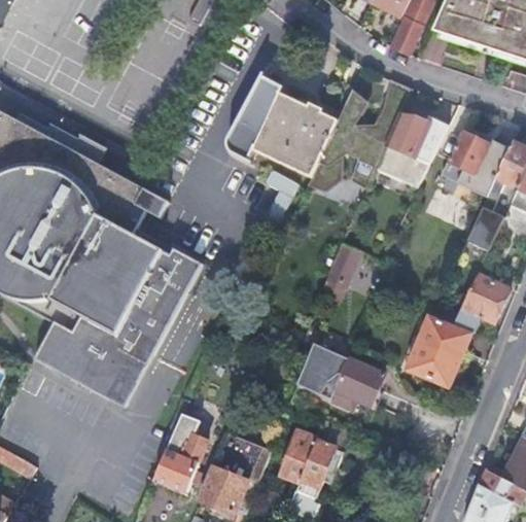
[(0,0),(0,19),(3,21),(13,0),(0,0)]
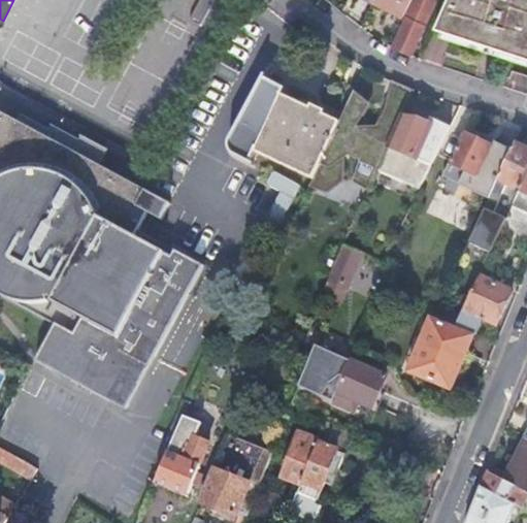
[(193,0),(185,15),(207,28),(221,0),(193,0)]
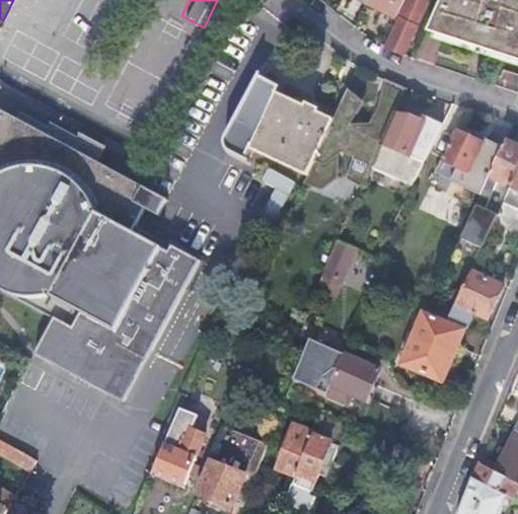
[(370,0),(397,13),(403,0),(370,0)]
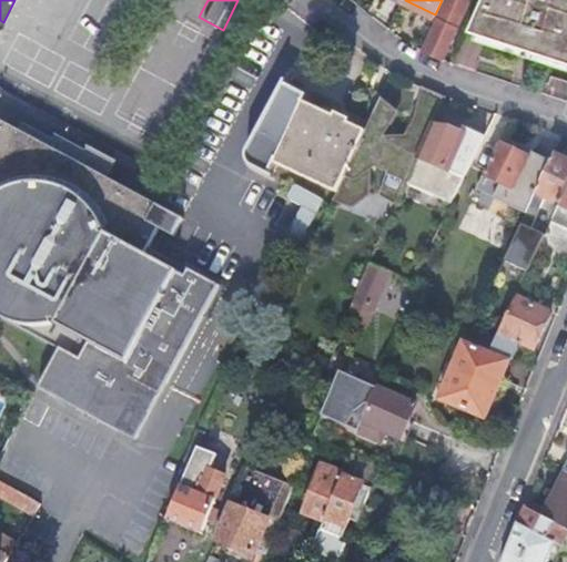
[(445,0),(423,49),(441,57),(468,0),(445,0)]
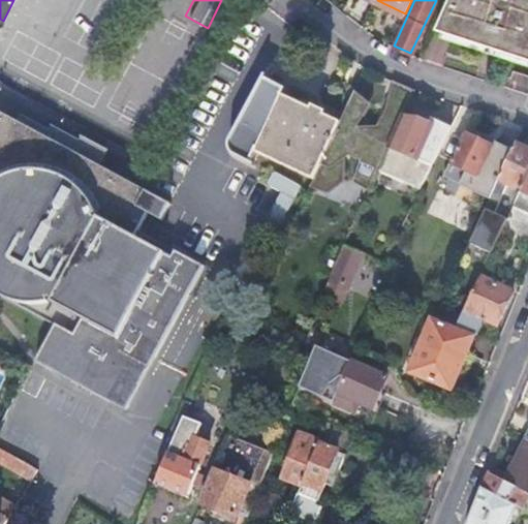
[(446,0),(434,26),(488,43),(527,56),(527,0),(446,0)]
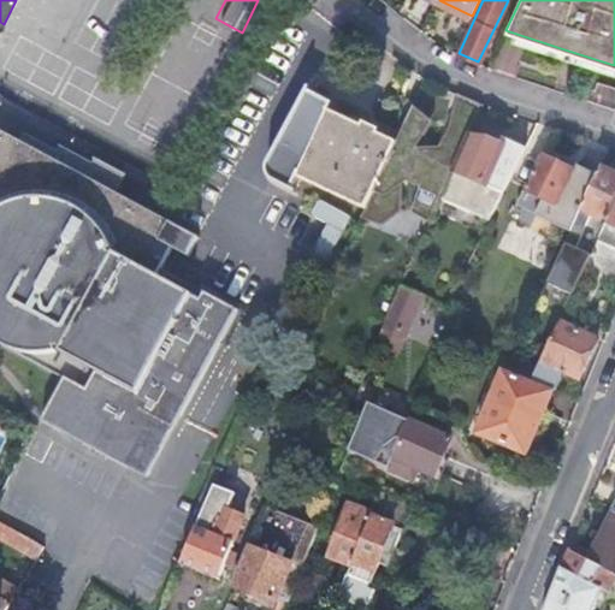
[(297,178),(364,208),(396,140),(377,131),(378,129),(361,120),(360,124),(327,110),(330,102),(306,92),(308,88),(306,88),(266,170),(266,176),(267,179),(271,182),(296,194),(297,191),(293,189),(297,178)]
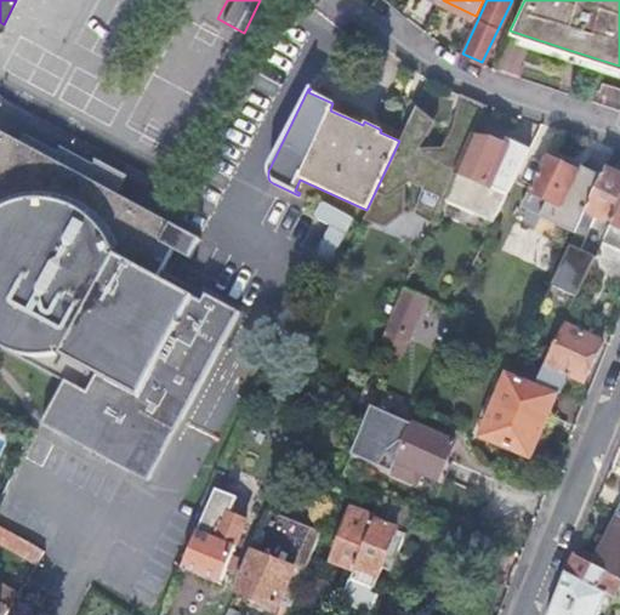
[(473,126),(483,104),(460,95),(451,126),(441,148),(442,148),(460,155),(471,134),(473,126)]
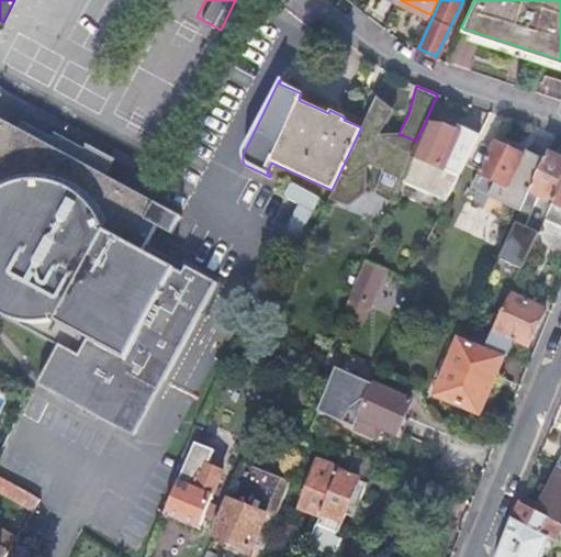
[(376,188),(393,197),(412,155),(412,154),(416,141),(400,134),(399,134),(378,134),(391,113),(393,109),(377,95),(374,99),(361,127),(333,189),(332,190),(329,197),(348,203),(362,189),(365,166),(370,164),(382,168),(376,188)]
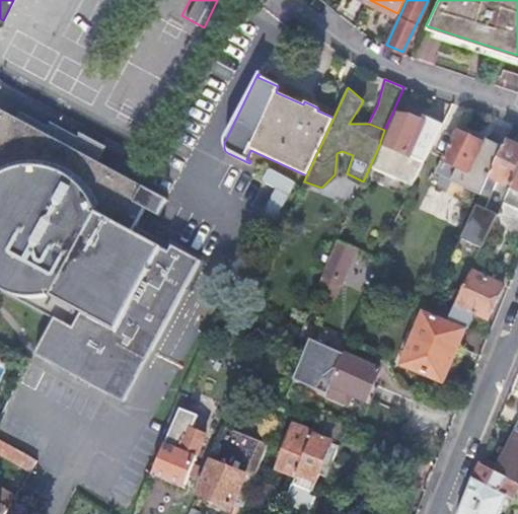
[(124,402),(182,293),(201,261),(135,225),(145,208),(158,215),(167,199),(130,178),(98,162),(106,146),(78,131),(76,135),(50,121),(47,126),(19,111),(16,117),(0,108),(0,289),(2,290),(54,318),(34,354),(124,402)]
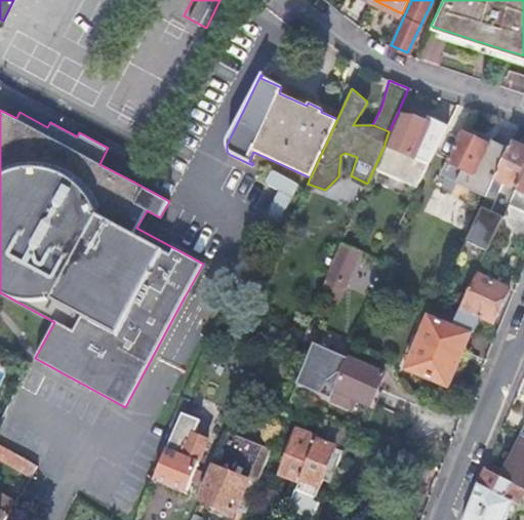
[(398,113),(385,144),(428,162),(447,124),(432,118),(431,121),(413,114),(412,119),(398,113)]
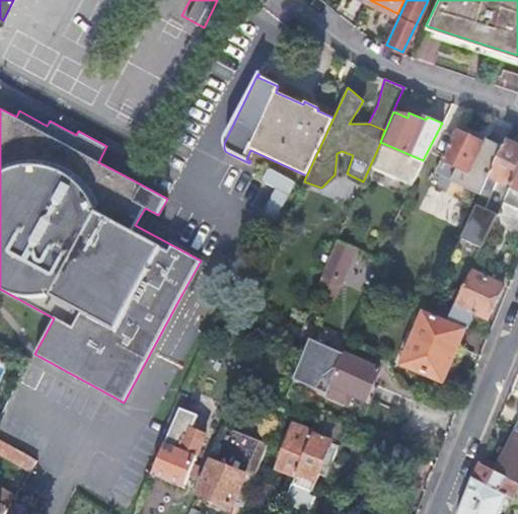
[(454,129),(435,170),(481,193),(504,144),(488,136),(484,143),(454,129)]
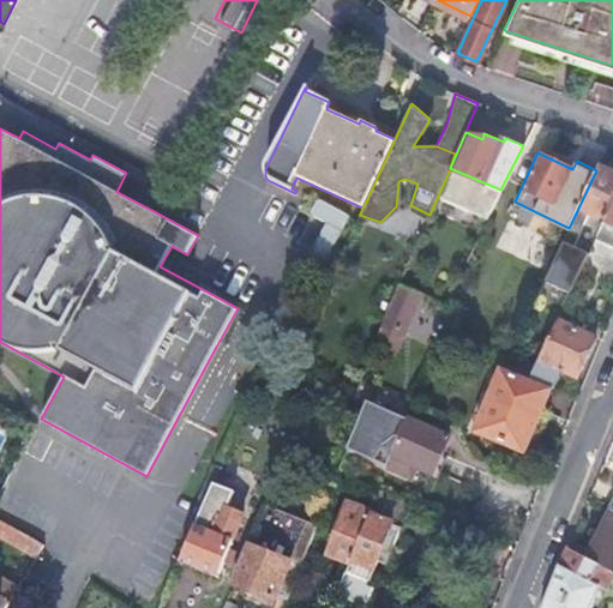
[(596,170),(569,228),(566,232),(545,276),(570,288),(570,287),(571,287),(583,263),(596,236),(604,221),(612,199),(612,168),(601,162),(596,170)]
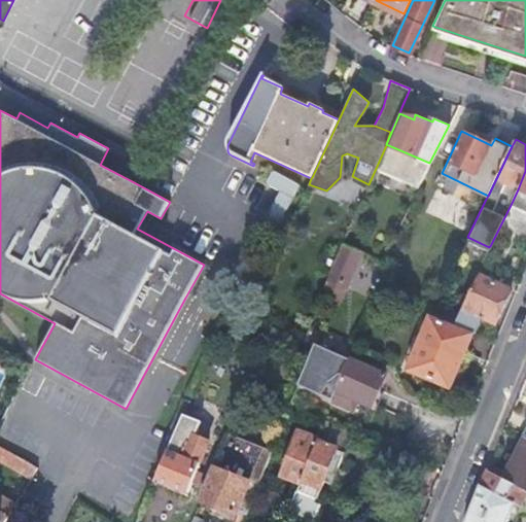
[(525,171),(518,189),(512,203),(525,209),(525,171)]
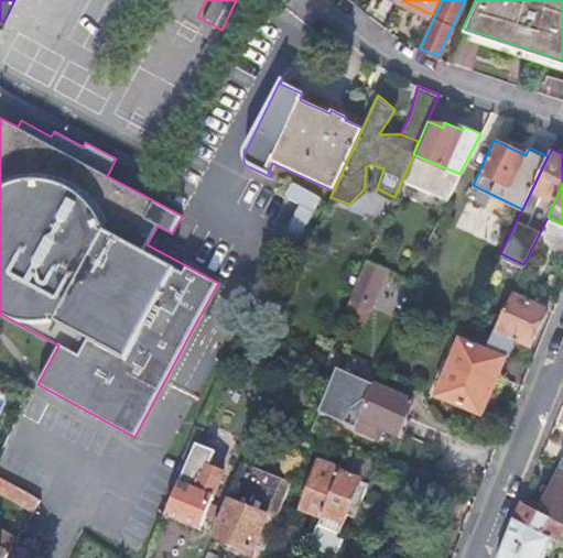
[(300,244),(314,212),(299,206),(284,238),(300,244)]
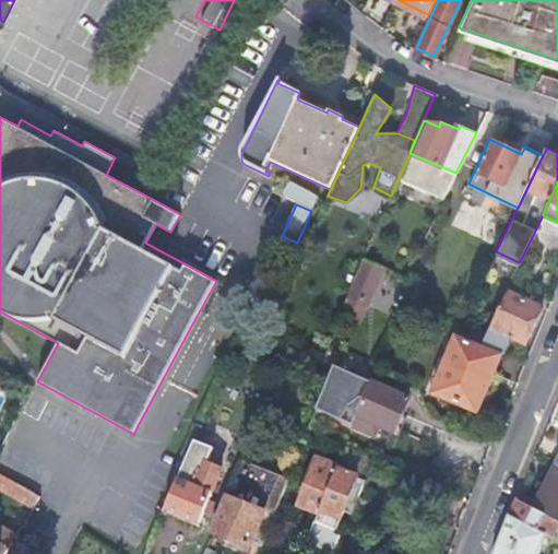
[(531,239),(557,251),(557,222),(543,215),(531,239)]
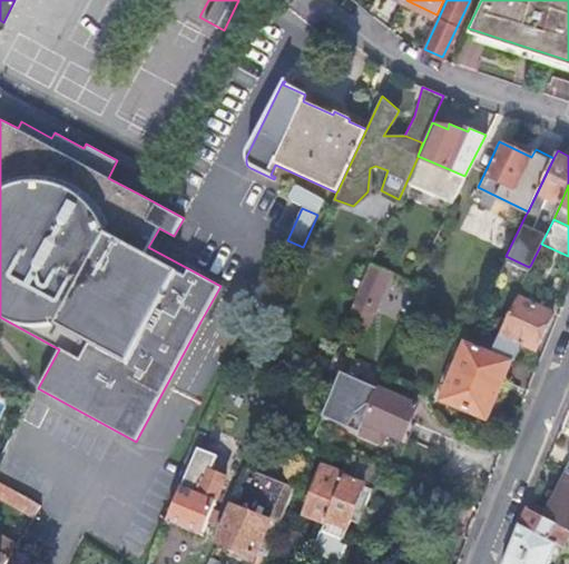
[(372,261),(364,279),(347,319),(371,329),(396,271),(372,261)]
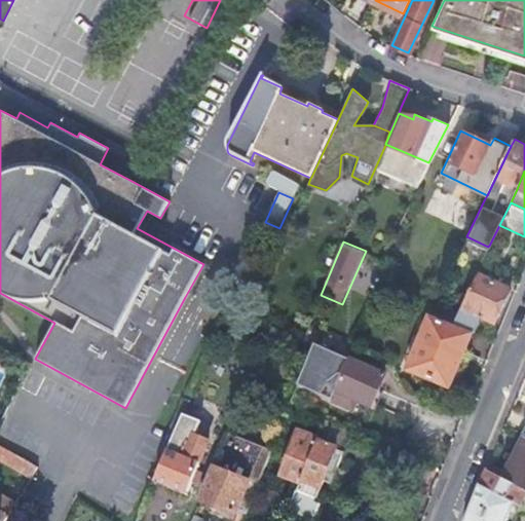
[(453,322),(463,327),(465,328),(474,311),(494,321),(510,288),(477,272),(458,310),(453,322)]
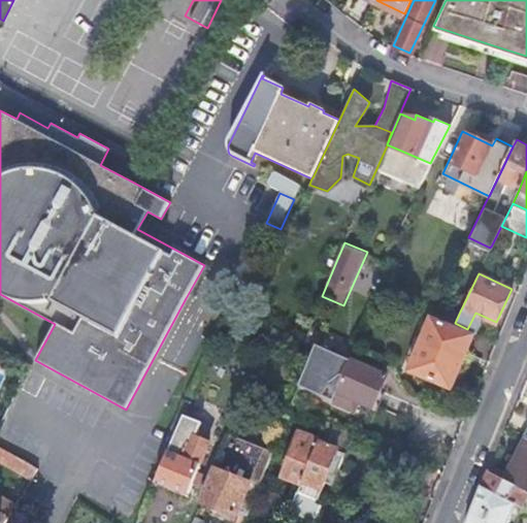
[(438,301),(433,313),(434,314),(455,323),(460,312),(438,301)]
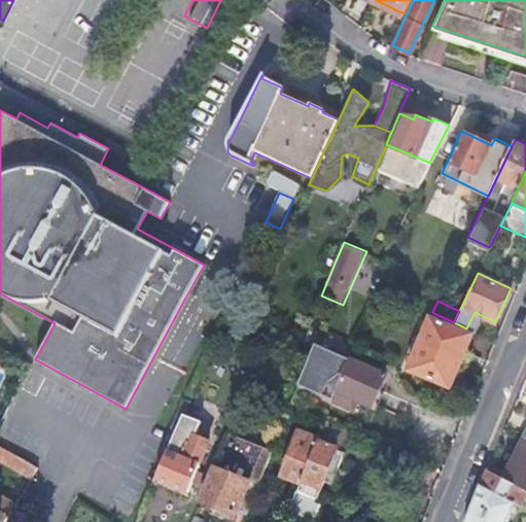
[(424,331),(465,350),(474,332),(466,328),(464,327),(454,322),(433,313),(432,315),(430,314),(424,331)]
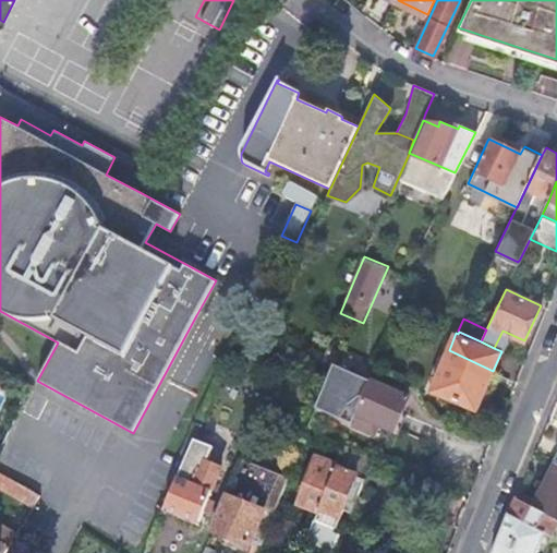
[(324,350),(315,372),(327,379),(361,394),(372,370),(324,350)]
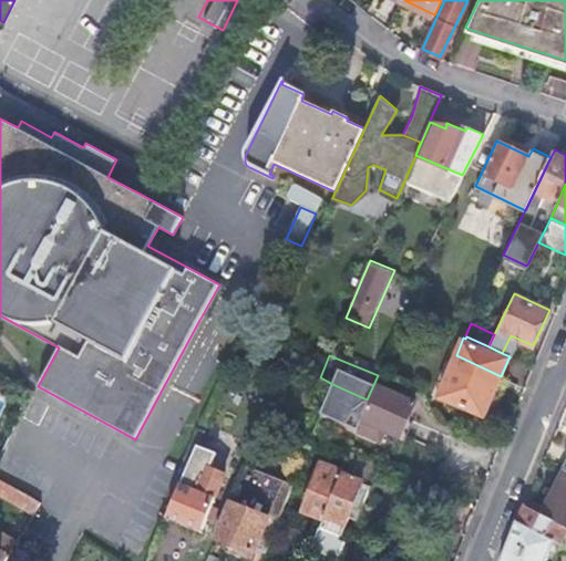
[(456,355),(443,386),(439,397),(485,416),(501,376),(456,355)]
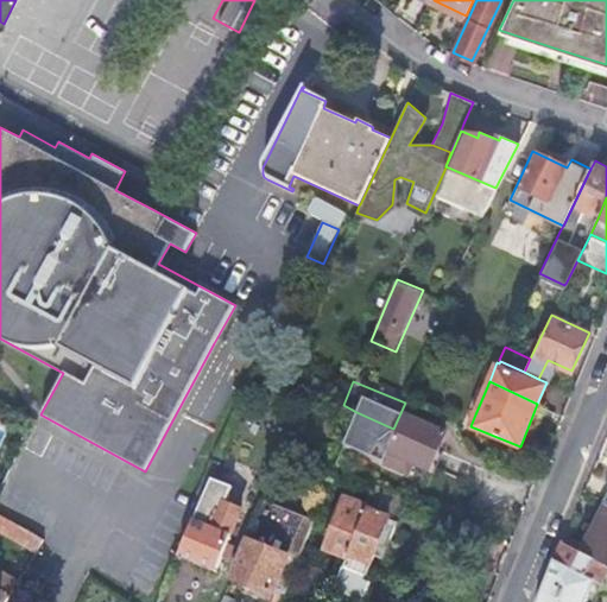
[(397,431),(386,457),(405,467),(409,458),(430,468),(446,431),(405,413),(397,431)]
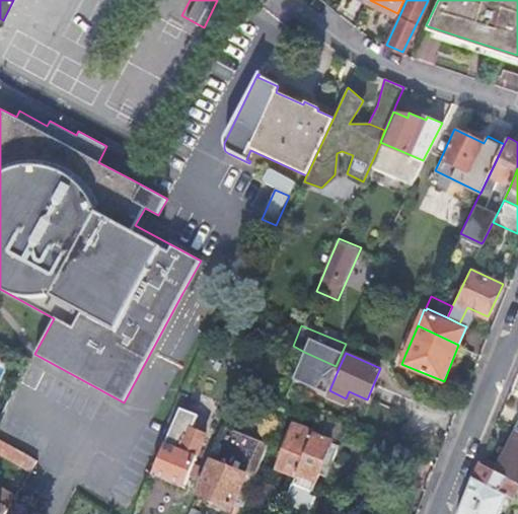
[(0,409),(12,385),(0,378),(0,409)]
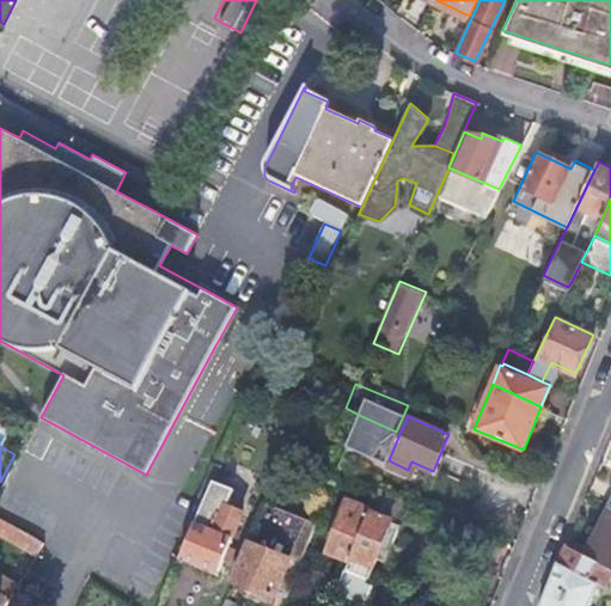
[(231,488),(211,479),(202,497),(196,510),(191,522),(187,534),(181,546),(176,557),(214,571),(239,512),(224,505),(231,488)]
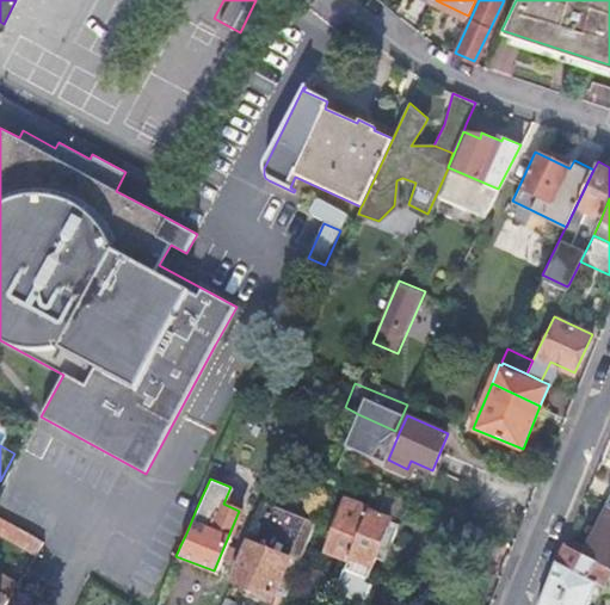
[(346,560),(342,573),(365,580),(400,500),(376,488),(368,510),(343,499),(321,550),(346,560)]
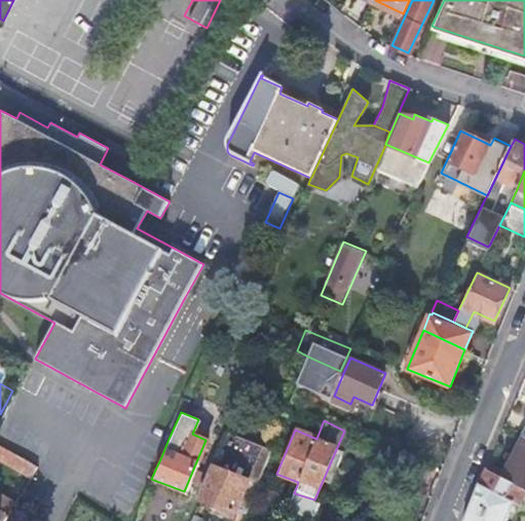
[(270,450),(225,430),(196,496),(233,513),(233,512),(235,507),(242,510),(241,511),(244,512),(270,450)]
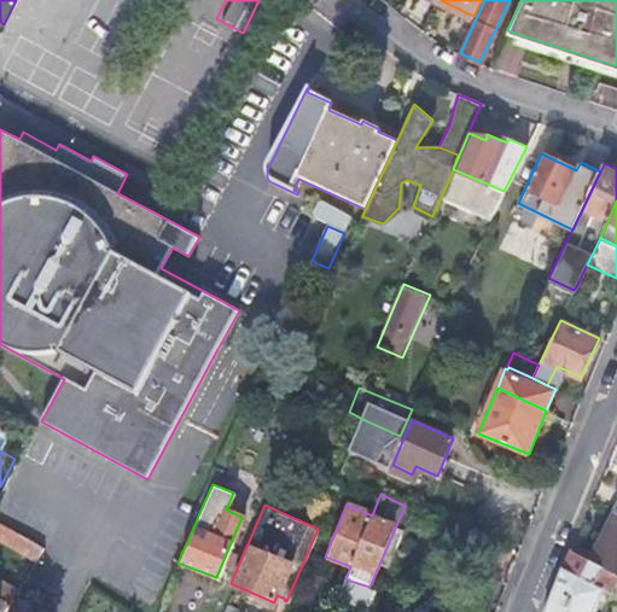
[(616,516),(593,560),(616,572),(616,516)]
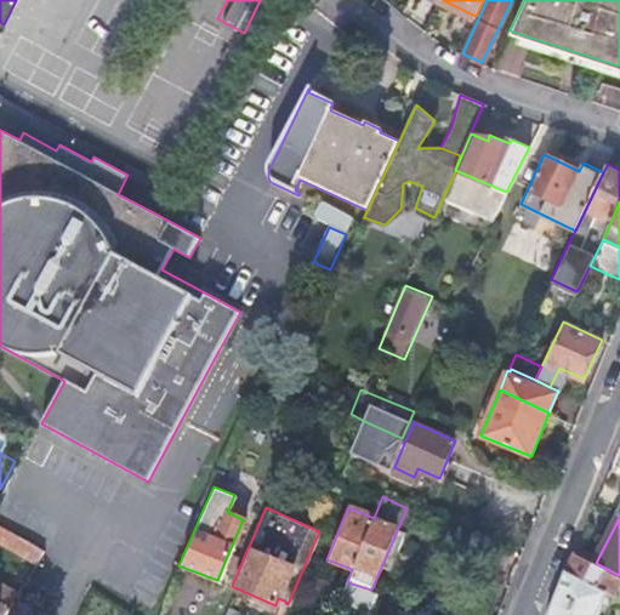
[(40,552),(0,528),(0,546),(32,565),(40,552)]
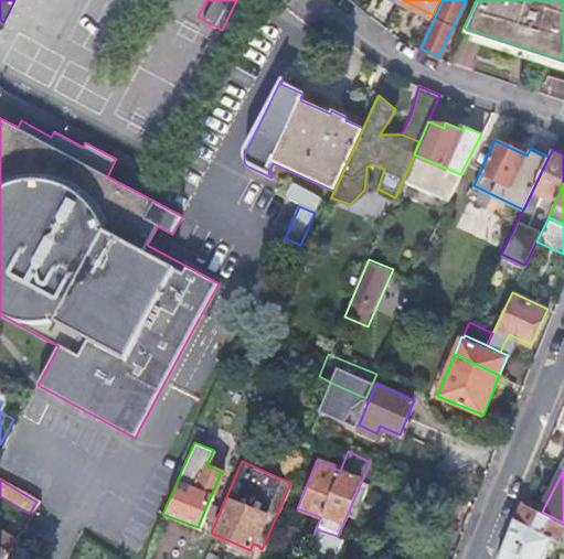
[(521,502),(514,519),(557,540),(563,527),(563,523),(542,512),(524,503),(521,502)]
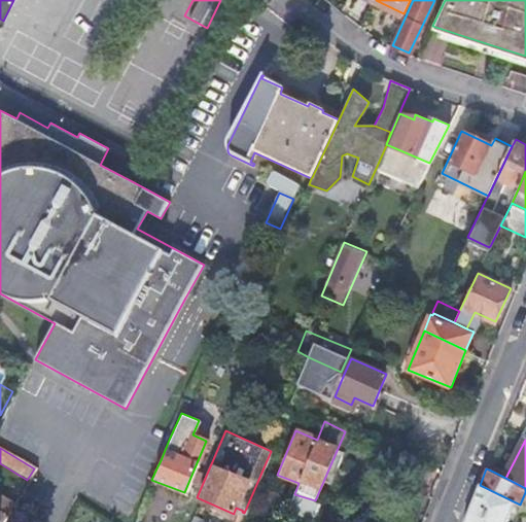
[(511,521),(520,505),(480,485),(463,521),(511,521)]
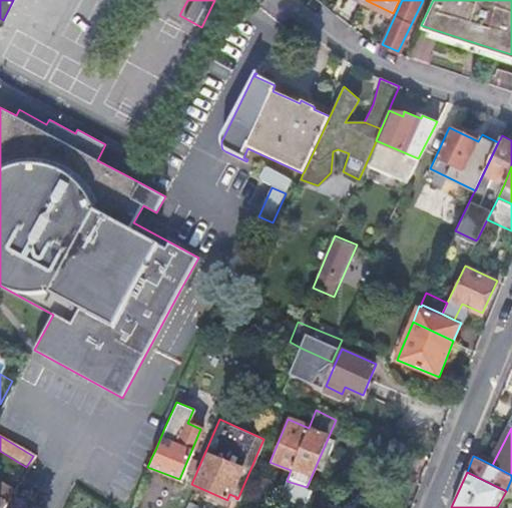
[(0,507),(2,507),(13,491),(0,483),(0,507)]
